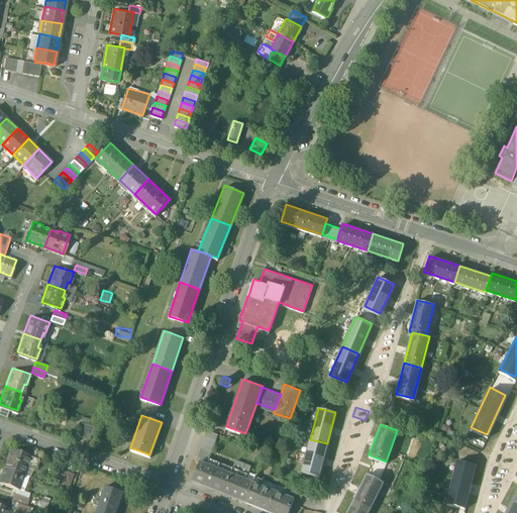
[(350,425),(345,436),(356,440),(362,429),(350,425)]
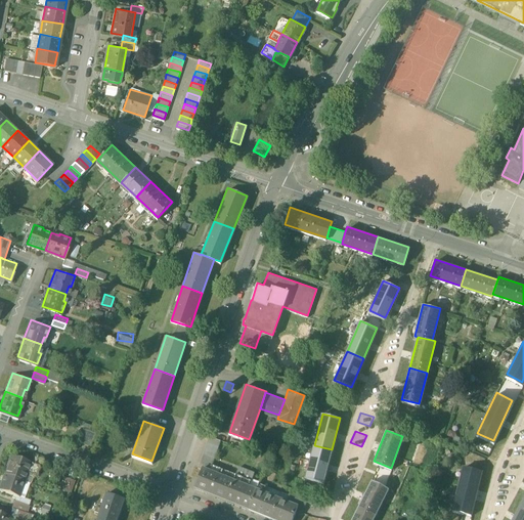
[(220,438),(209,434),(207,440),(218,443),(220,438)]
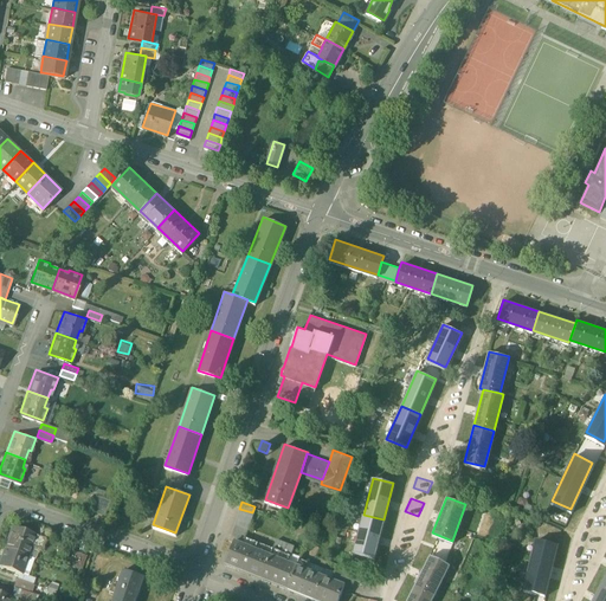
[(252,512),(239,509),(237,515),(251,519),(252,512)]
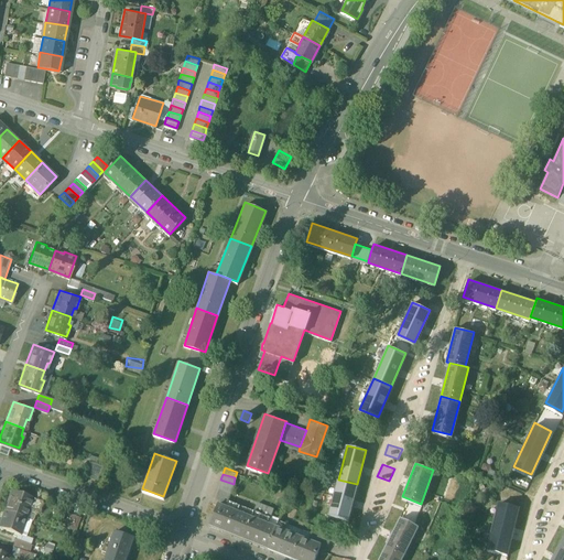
[(234,484),(220,480),(218,486),(231,491),(234,484)]
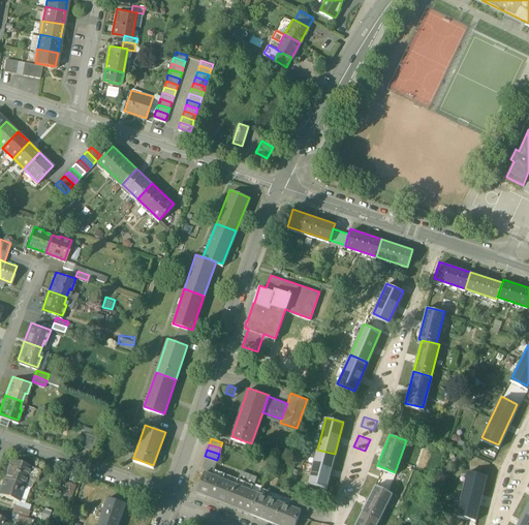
[(335,454),(317,450),(309,481),(327,486),(335,454)]
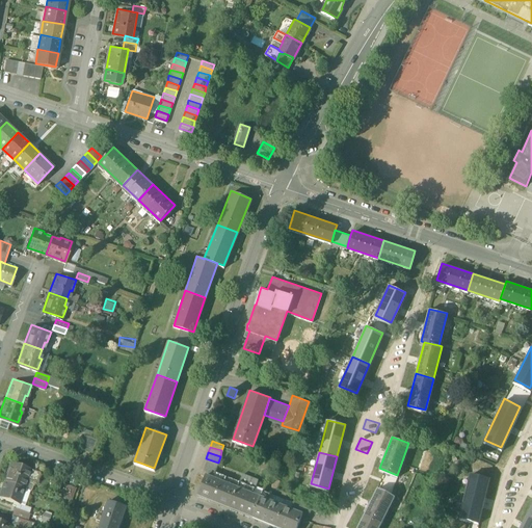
[(218,463),(206,458),(204,464),(216,468),(218,463)]
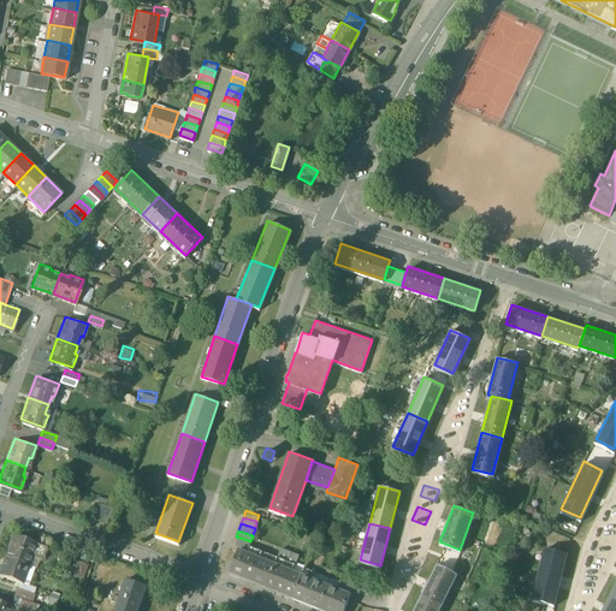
[(36,541),(13,533),(6,553),(28,562),(31,555),(35,543),(36,541)]
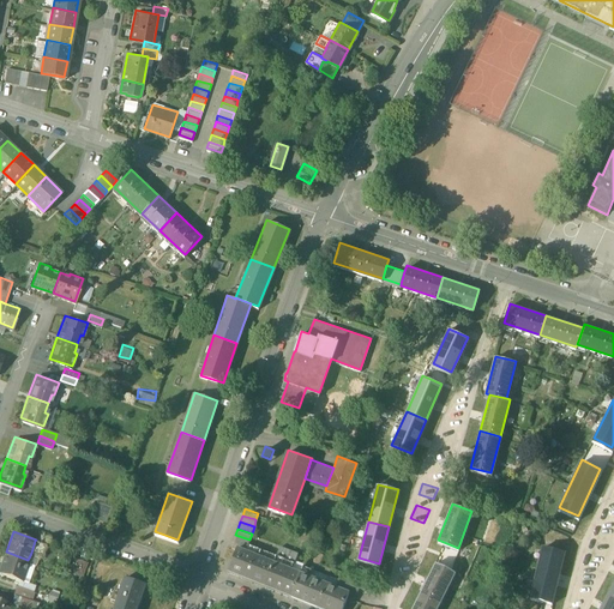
[(248,541),(235,536),(233,546),(238,547),(238,546),(245,548),(248,541)]
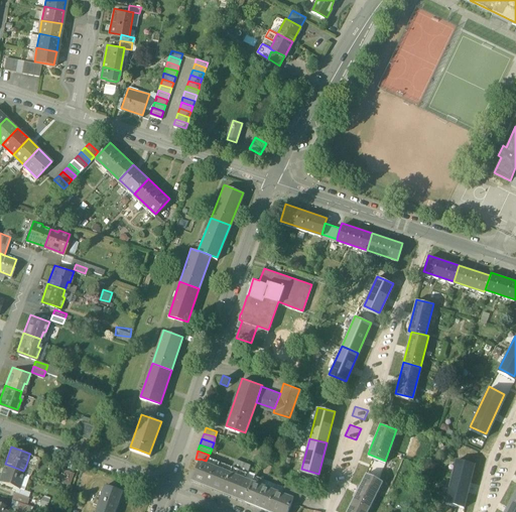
[(38,458),(29,455),(26,465),(34,468),(38,458)]
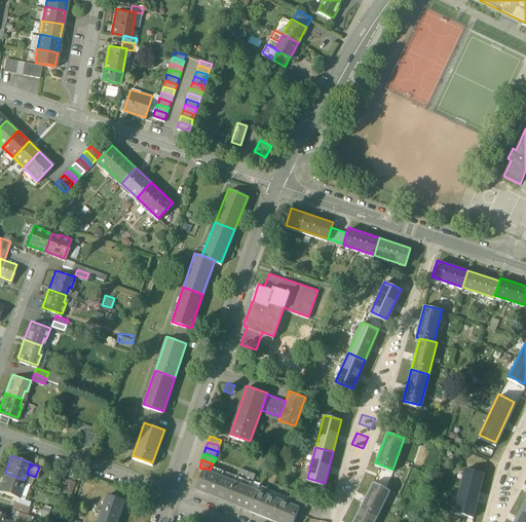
[(213,463),(210,470),(234,480),(237,474),(213,463)]
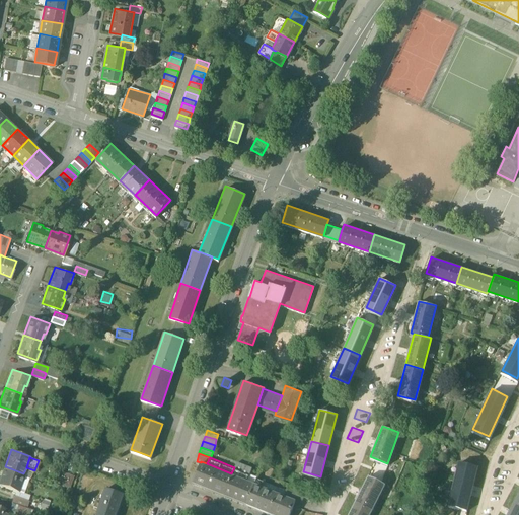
[(207,463),(201,461),(201,462),(193,481),(223,493),(231,473),(207,463)]
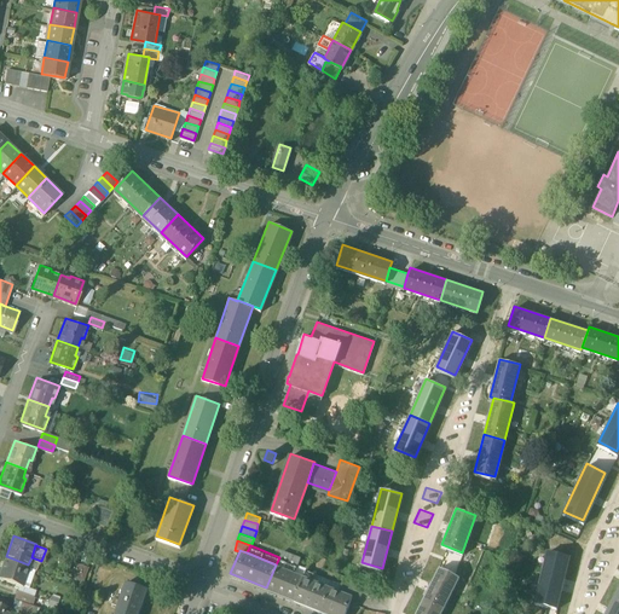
[(568,555),(548,550),(536,601),(556,606),(568,555)]
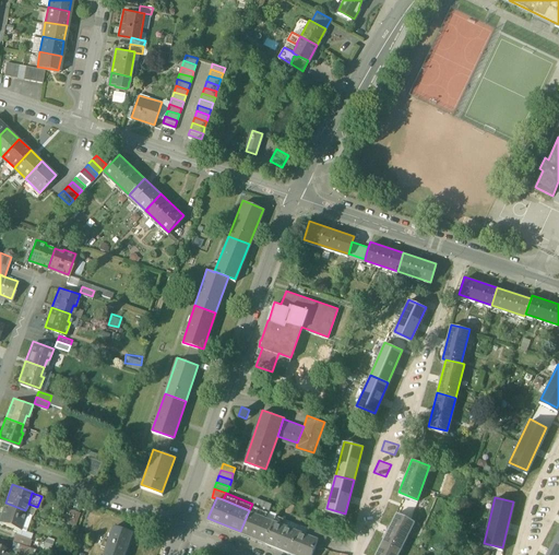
[(25,510),(6,503),(0,517),(0,520),(20,528),(25,510)]
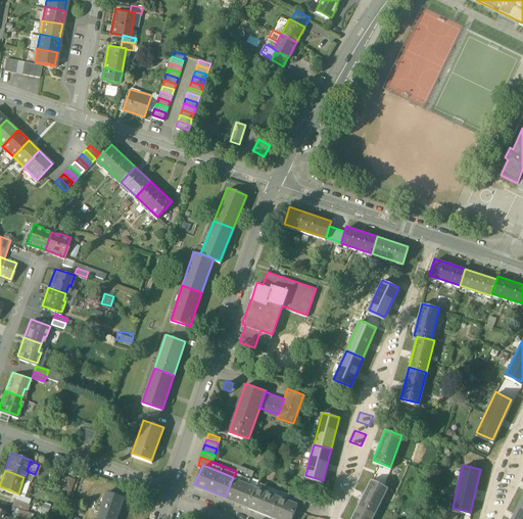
[(250,477),(236,471),(233,477),(248,482),(250,477)]
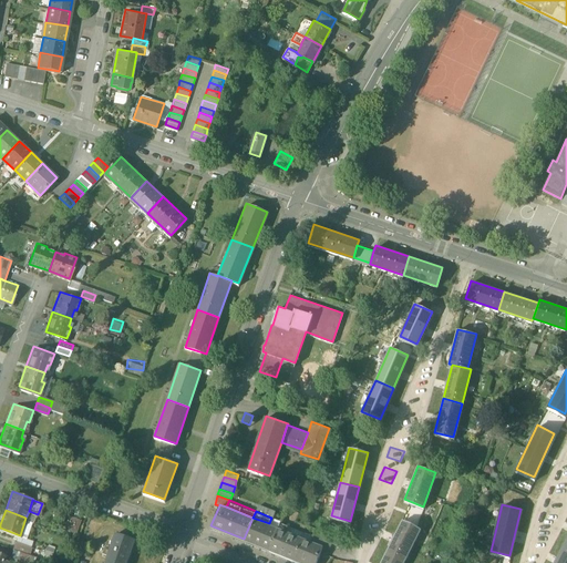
[(269,523),(253,518),(244,539),(269,549),(278,528),(269,523)]
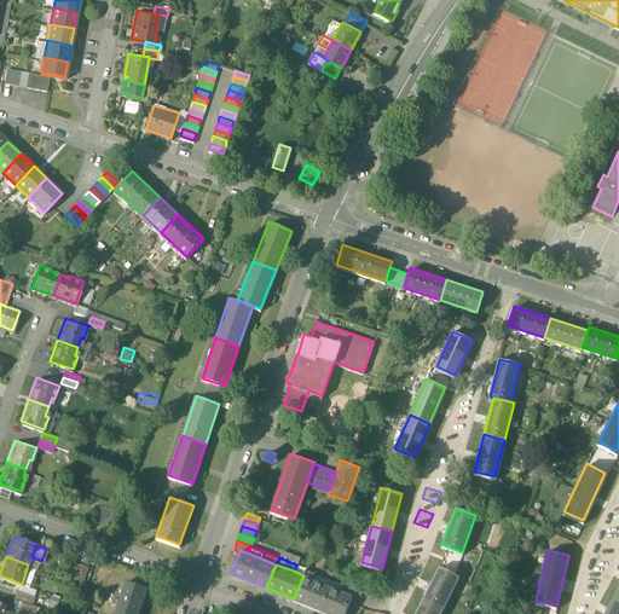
[(439,566),(422,601),(440,610),(458,575),(439,566)]
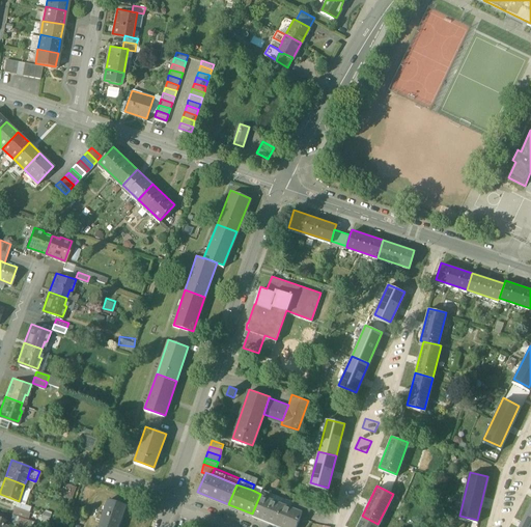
[(270,491),(262,488),(260,494),(268,497),(270,491)]
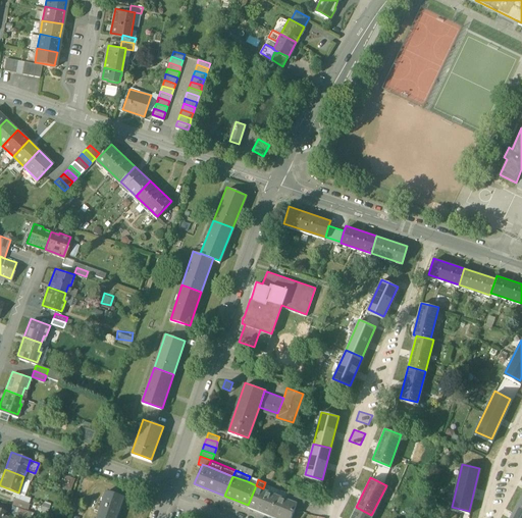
[(307,490),(292,484),(290,489),(305,496),(307,490)]
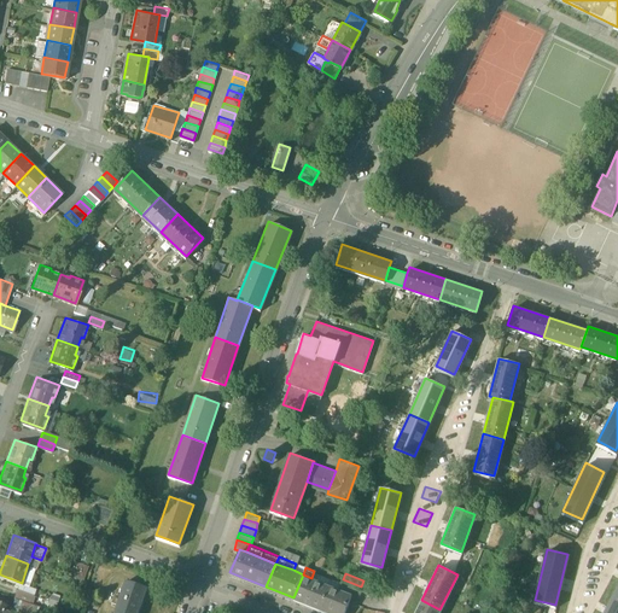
[(312,578),(303,574),(293,597),(320,608),(330,585),(312,578)]
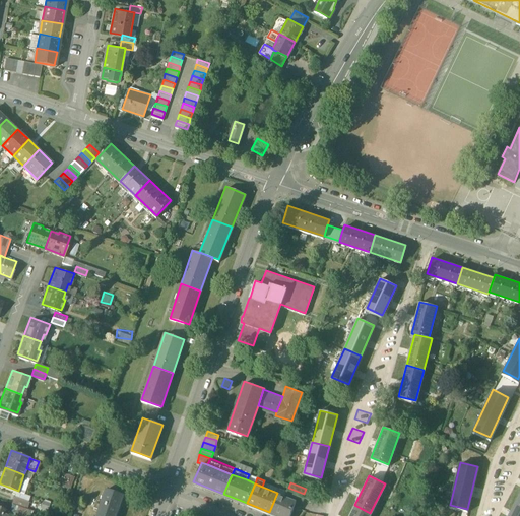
[(287,488),(284,495),(277,493),(269,512),(278,515),(289,515),(294,505),(298,496),(303,498),(304,495),(304,494),(288,488),(287,488)]
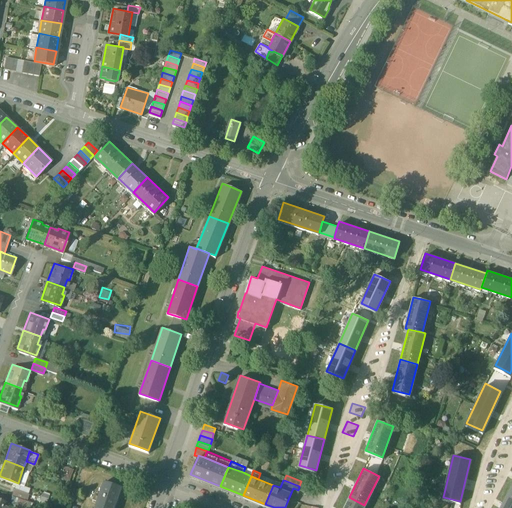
[(104,487),(102,493),(100,492),(95,507),(97,507),(96,507),(112,507),(115,502),(116,502),(121,486),(104,481),(102,486),(104,487)]
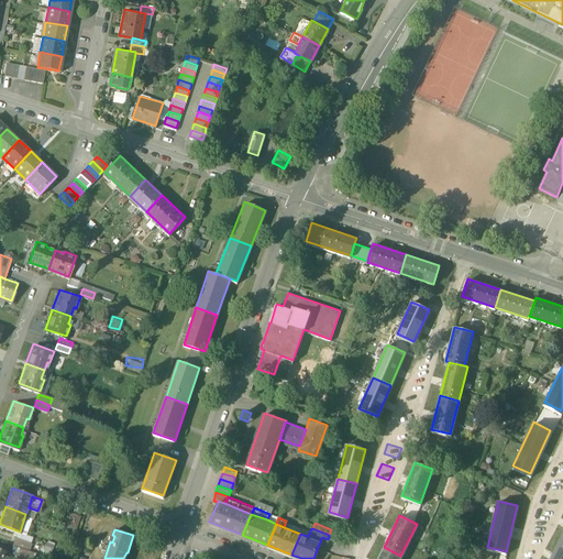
[(15,535),(12,543),(22,547),(26,548),(30,539),(15,535)]
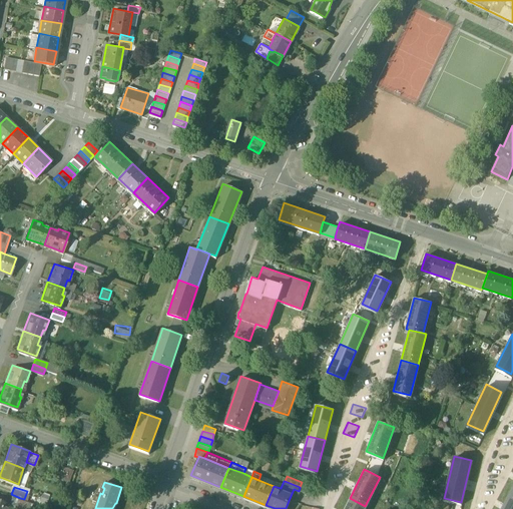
[(299,491),(294,489),(290,498),(295,500),(299,491)]
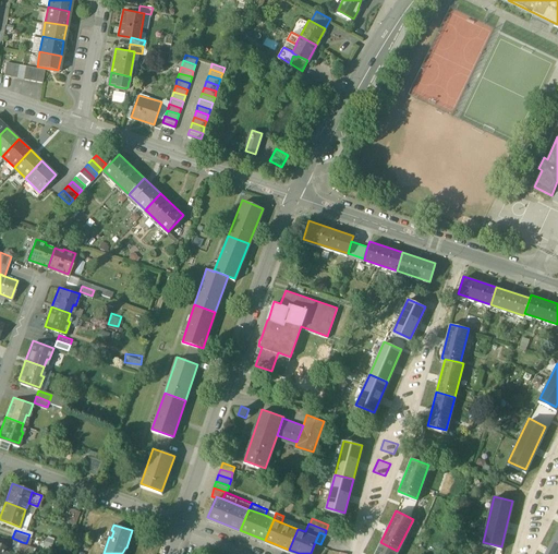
[(557,553),(557,533),(557,532),(545,553),(557,553)]
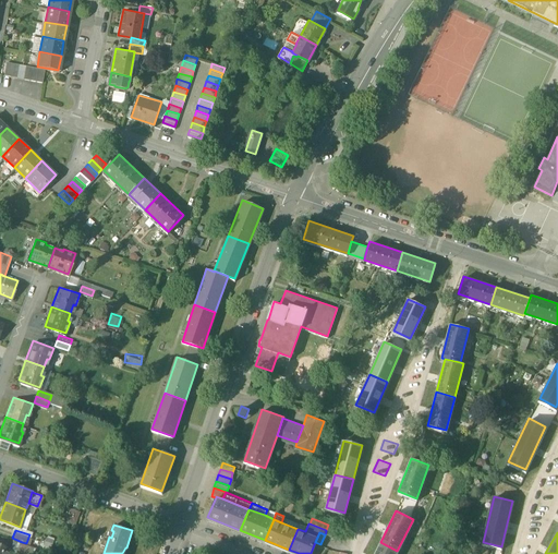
[(22,542),(12,538),(10,544),(20,549),(22,542)]
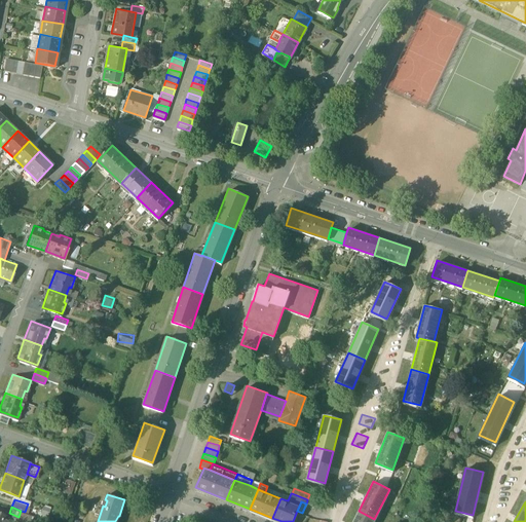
[(359,511),(352,521),(372,521),(374,519),(359,511)]
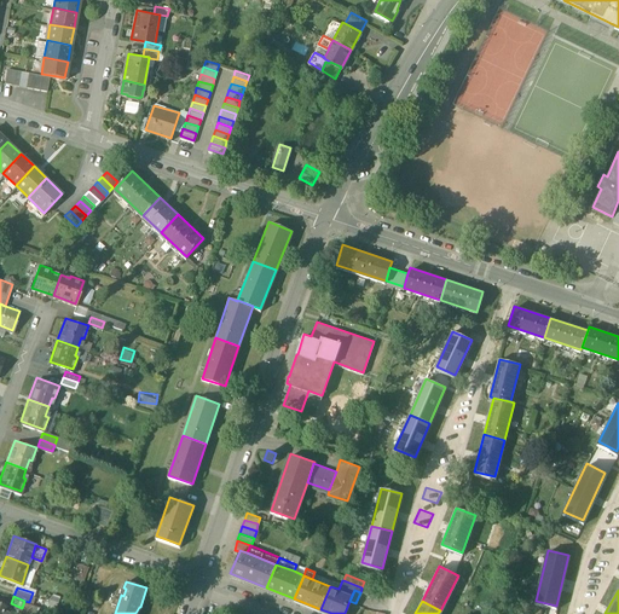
[(9,613),(12,607),(0,602),(0,613),(9,613)]
